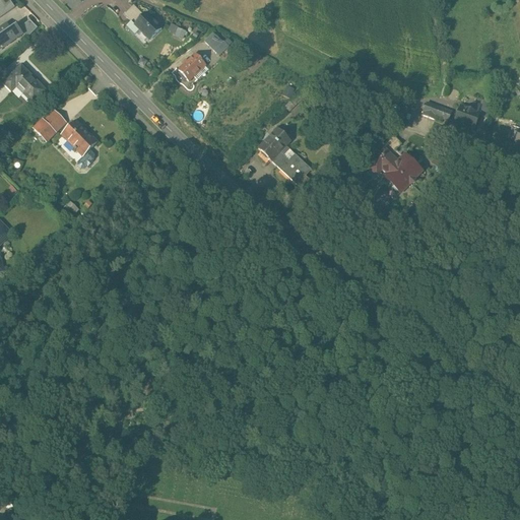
[(133,6),(124,15),(131,22),(134,26),(144,16),(133,6)]
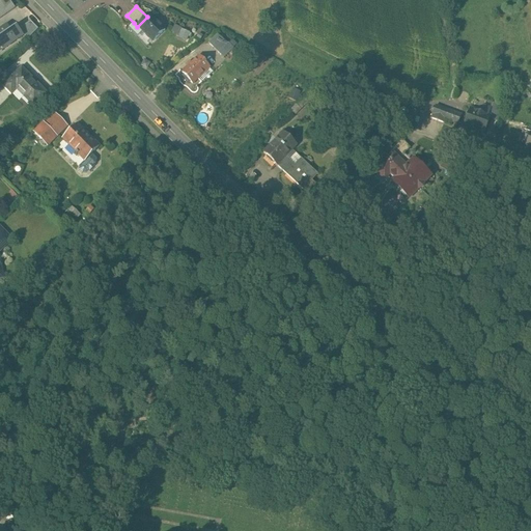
[(165,31),(149,15),(147,17),(137,27),(134,23),(129,28),(137,37),(142,32),(152,43),(165,31)]
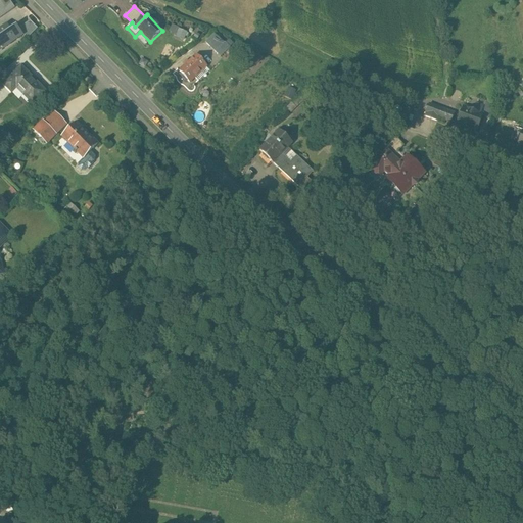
[(30,21),(19,29),(27,39),(37,29),(30,21)]
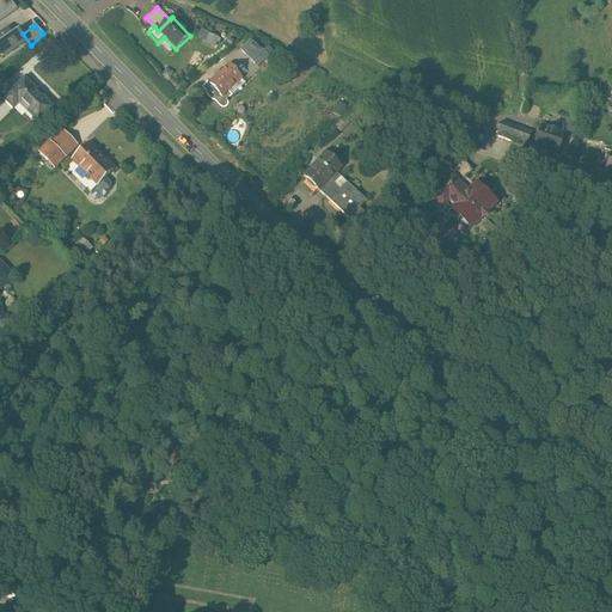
[(200,29),(196,40),(215,48),(220,37),(200,29)]
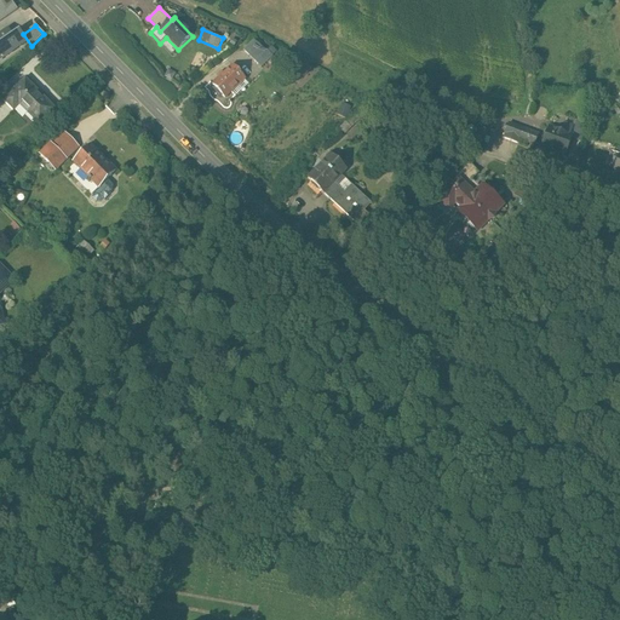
[(7,32),(0,36),(0,59),(26,42),(19,33),(12,38),(7,32)]
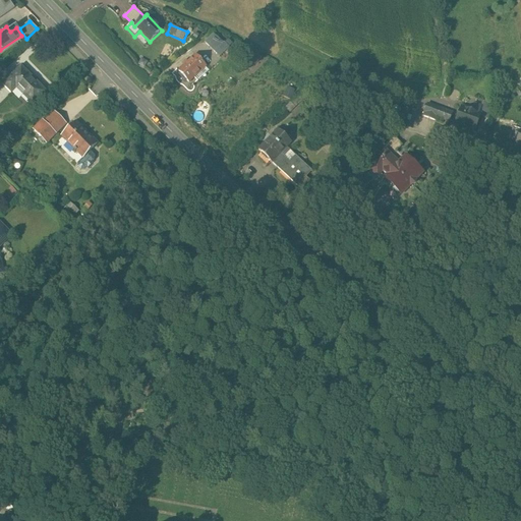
[(228,49),(213,34),(204,42),(219,58),(228,49)]
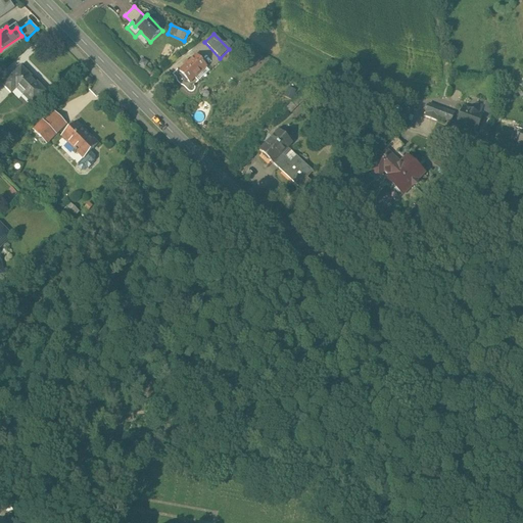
[(199,53),(182,69),(185,72),(183,73),(189,79),(190,78),(192,80),(209,64),(199,53)]
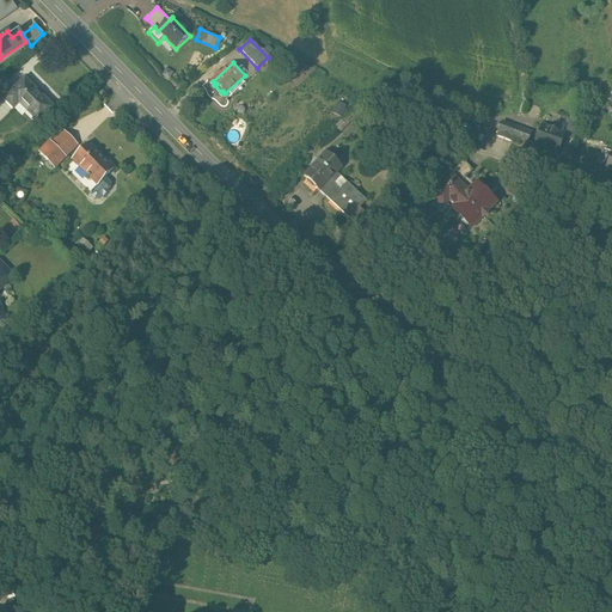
[(55,108),(25,78),(4,98),(13,109),(19,103),(38,123),(55,108)]
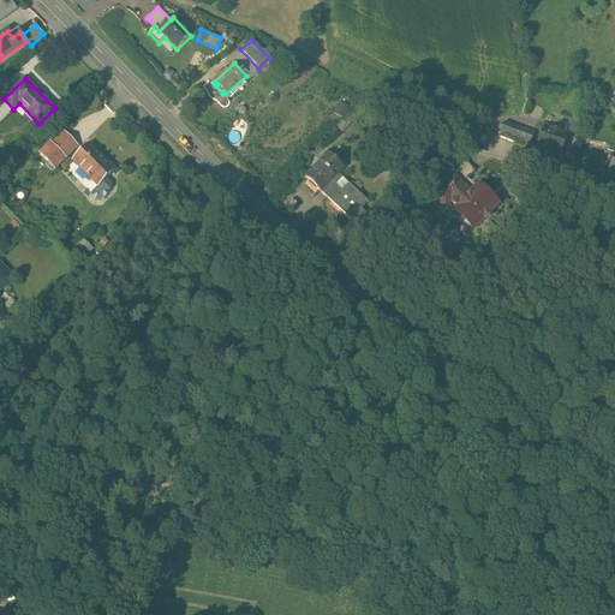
[(342,117),(348,106),(340,101),(334,112),(342,117)]
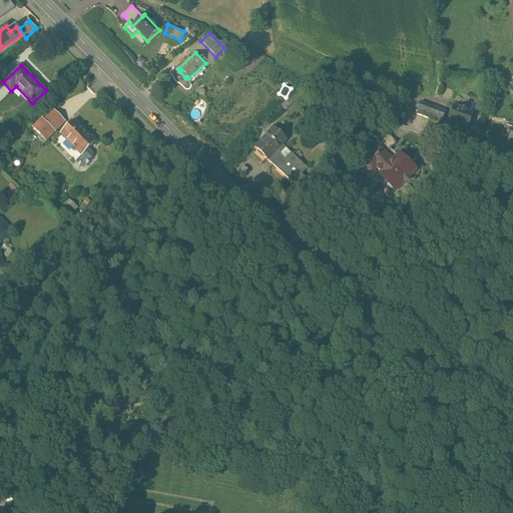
[(475,99),(471,111),(474,112),(473,113),(481,116),(483,101),(475,99)]
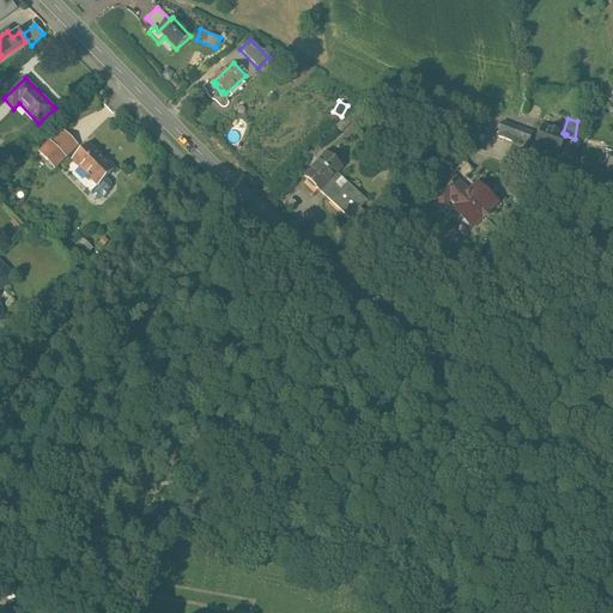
[(517,127),(503,121),(497,135),(513,141),(514,137),(517,127)]
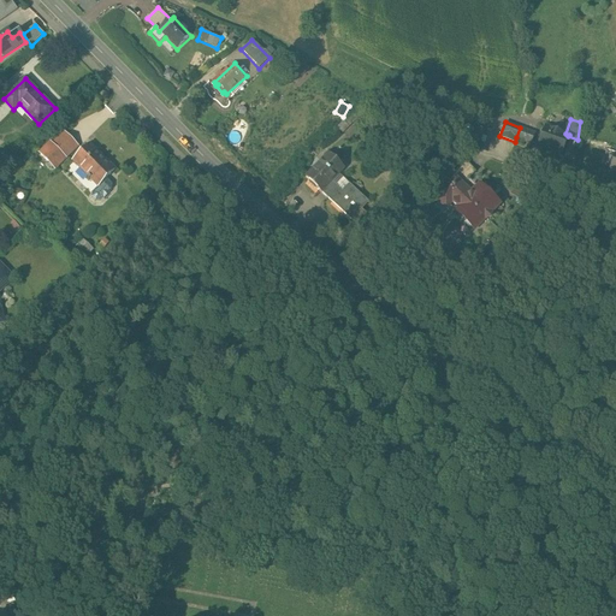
[(566,134),(545,126),(538,146),(561,154),(568,136),(569,135),(566,134)]
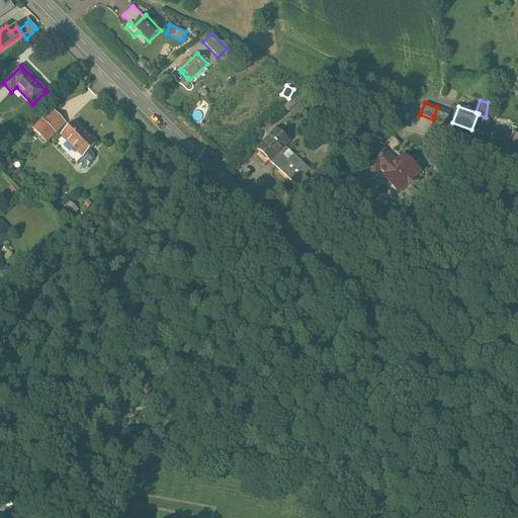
[(449,111),(437,107),(434,115),(446,120),(449,111)]
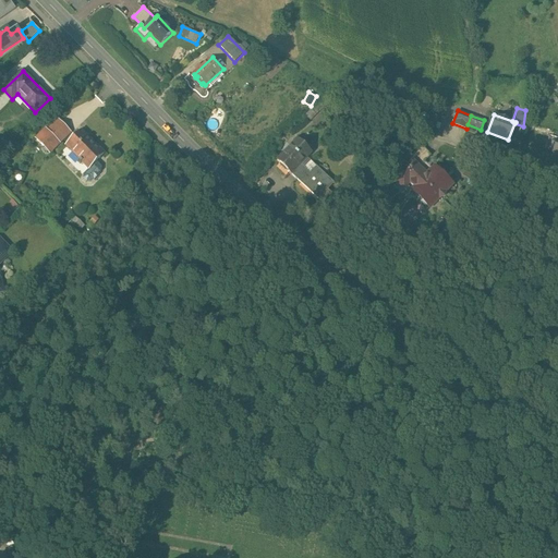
[(70,132),(59,121),(48,131),(48,132),(59,143),(70,132)]
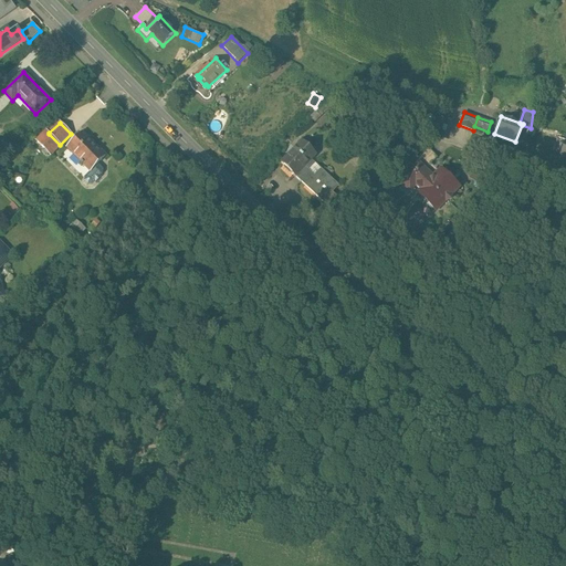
[(60,145),(49,134),(49,133),(48,132),(38,142),(44,148),(44,150),(48,154),(50,154),(60,145)]
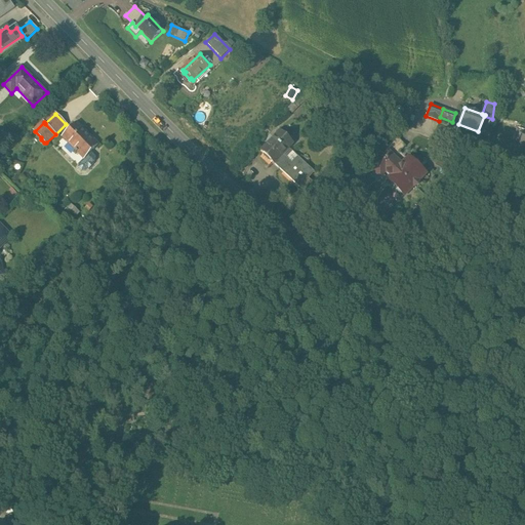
[(77,123),(63,137),(83,159),(97,145),(77,123)]
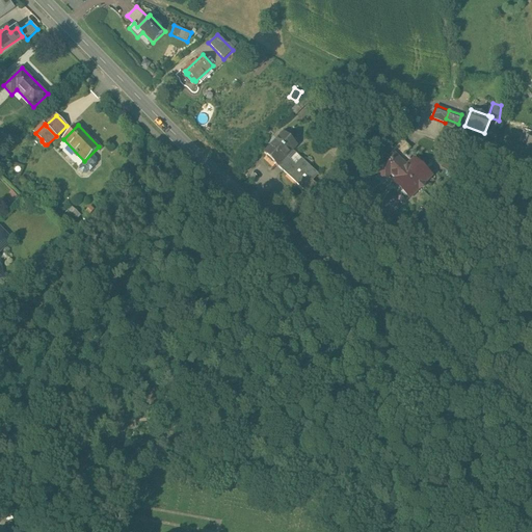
[(284,134),(264,155),(277,167),(292,152),(297,147),(284,134)]
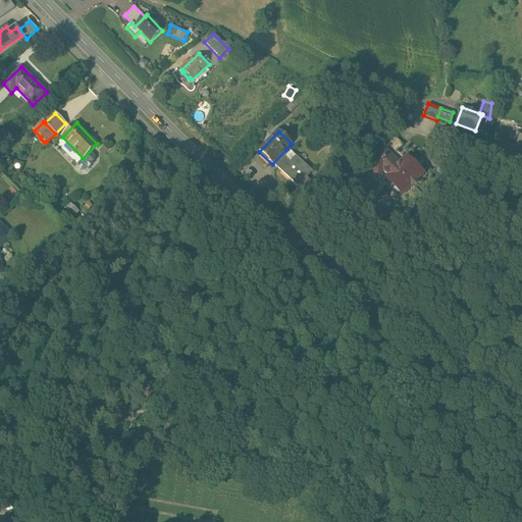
[(394,136),(381,148),(385,152),(386,152),(392,157),(398,151),(404,145),(394,136)]
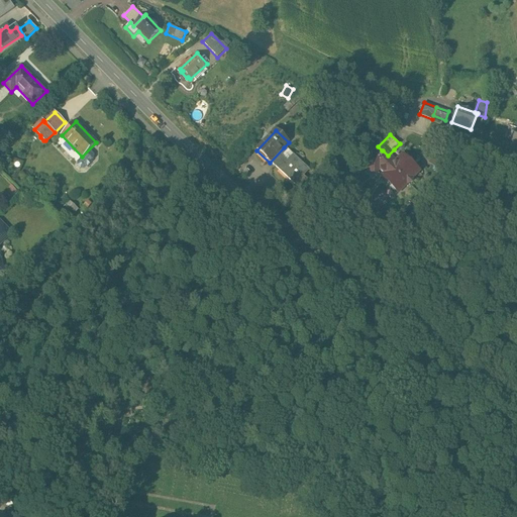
[(309,171),(284,147),(270,163),(299,190),(308,181),(303,177),(309,171)]
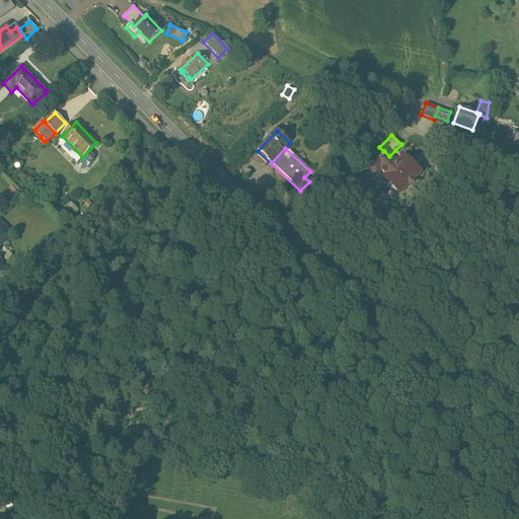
[(402,157),(395,150),(389,156),(396,163),(402,157)]
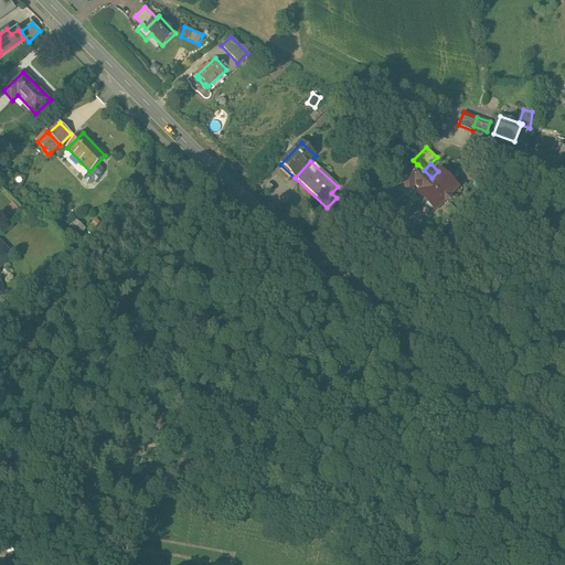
[(424,170),(418,164),(417,164),(401,182),(408,190),(414,185),(419,191),(419,194),(426,202),(426,205),(430,210),(435,209),(435,210),(458,188),(439,170),(438,171),(432,178),(424,170)]
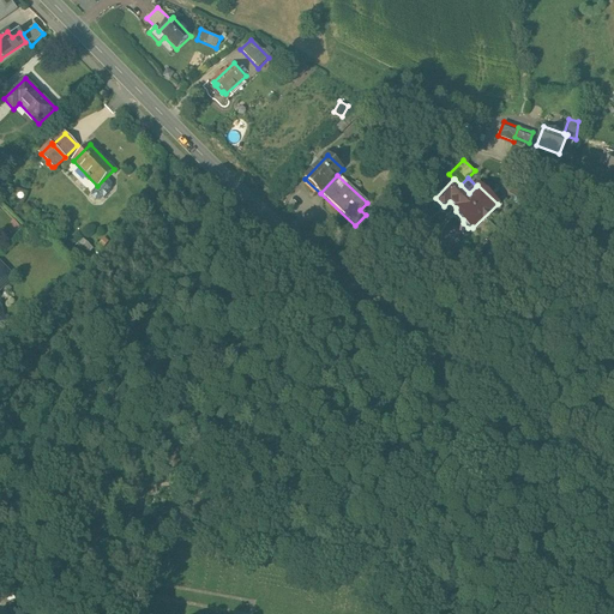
[(525,187),(516,181),(510,192),(527,202),(529,196),(523,192),(525,187)]
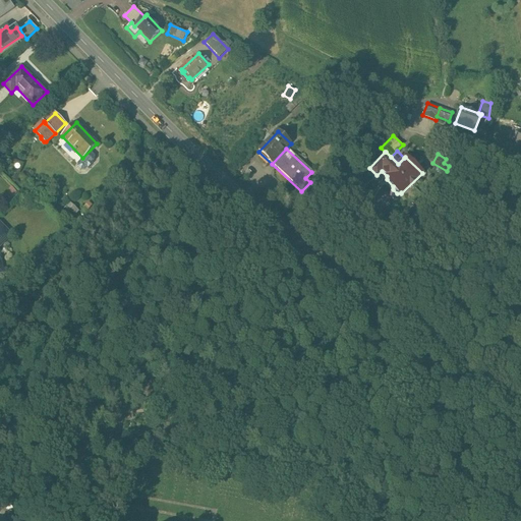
[(279,183),(271,191),(280,199),(288,191),(279,183)]
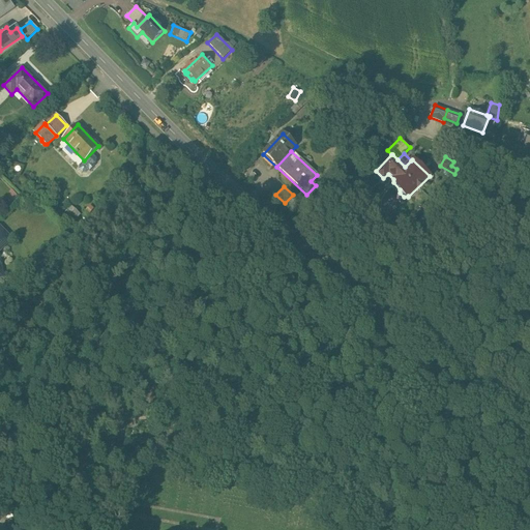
[(72,208),(62,218),(67,224),(78,214),(72,208)]
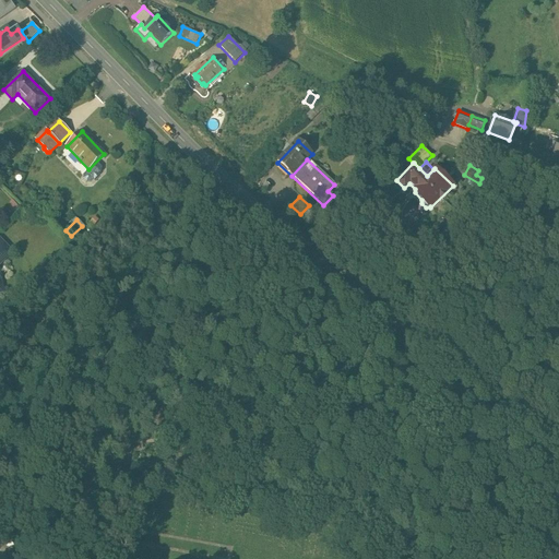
[(0,240),(0,288),(1,289),(0,281),(0,278),(6,278),(4,276),(0,277),(0,262),(11,252),(0,240)]
